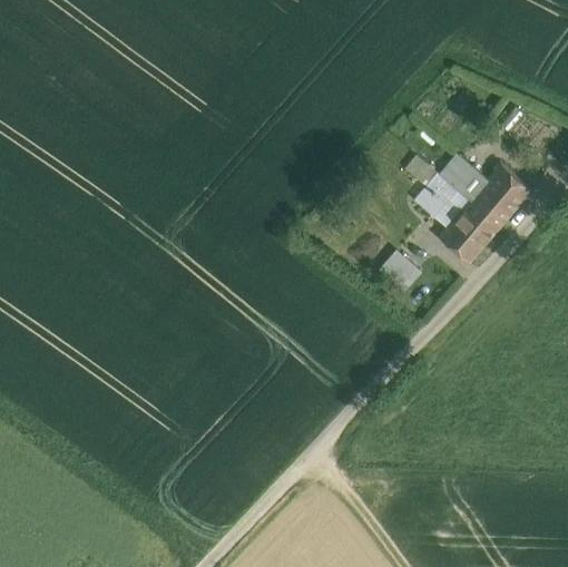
[(446,179),(444,181),(458,193),(476,170),(462,159),(446,179)]
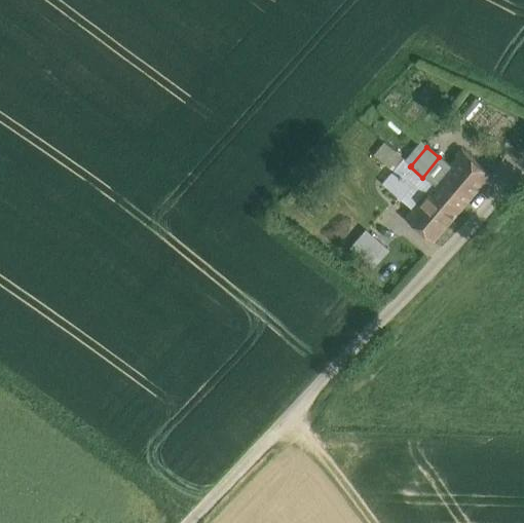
[(460,151),(449,165),(439,157),(422,178),(461,210),(490,176),(460,151)]
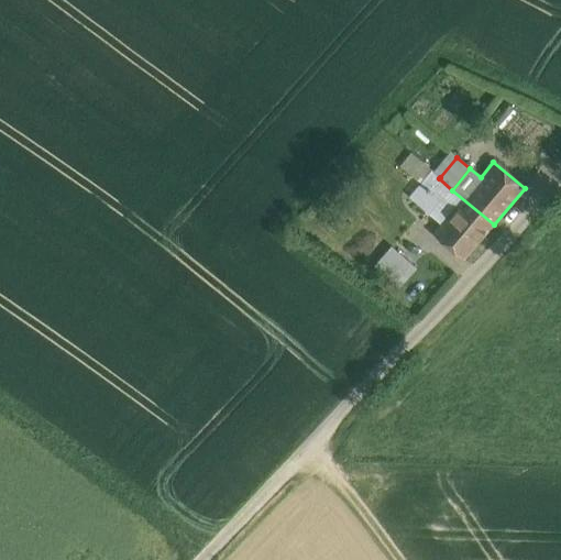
[(494,224),(452,190),(444,199),(430,188),(439,178),(440,177),(432,169),(408,198),(440,226),(432,234),(463,261),(494,224)]
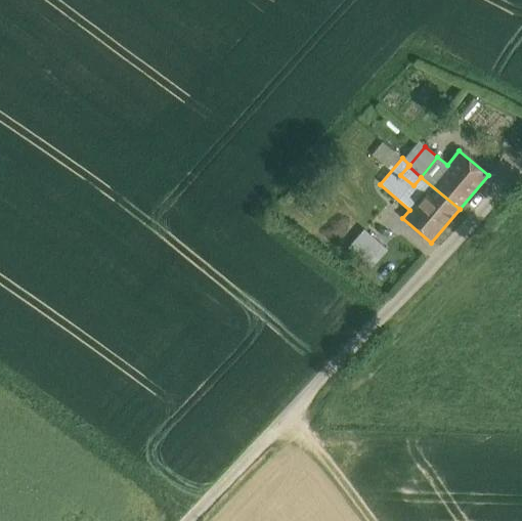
[(421,177),(408,166),(400,175),(414,185),(421,177)]
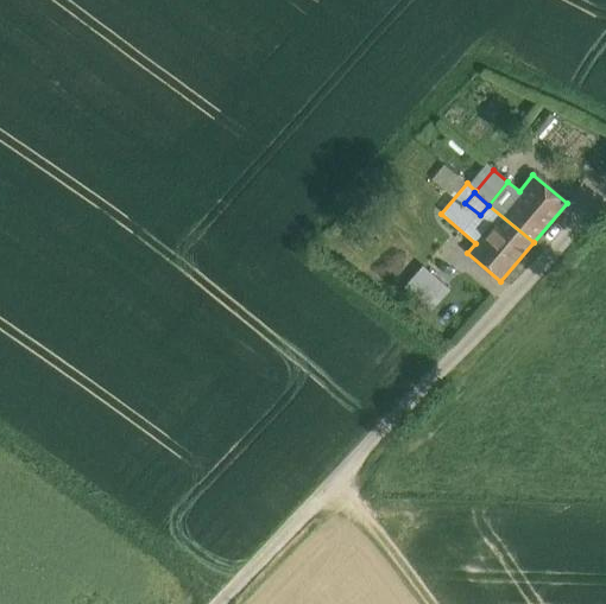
[(423,266),(403,287),(428,311),(448,288),(423,266)]
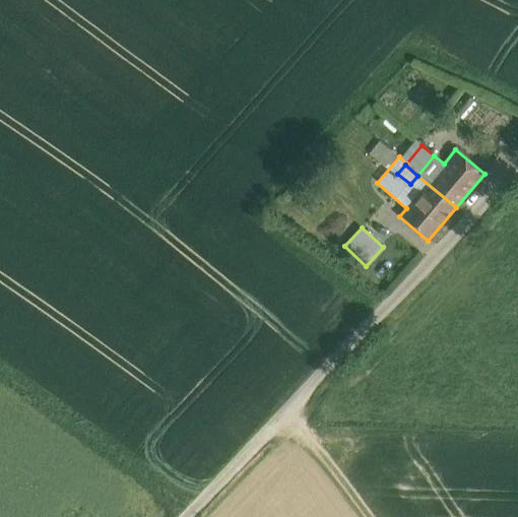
All buildings are outlined.
